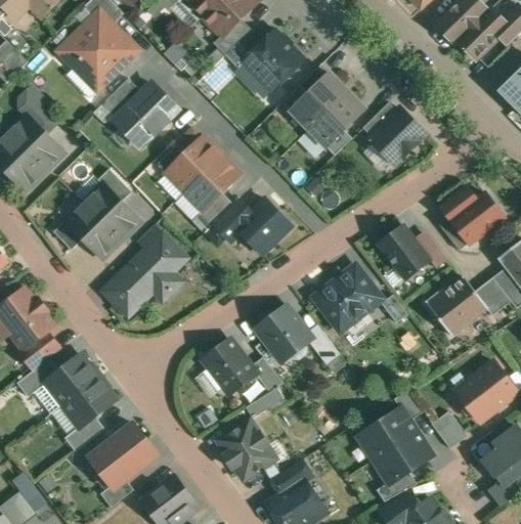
[(0,5),(5,11),(16,0),(23,0),(40,17),(49,8),(50,9),(51,7),(50,7),(57,0),(0,0),(0,5)]
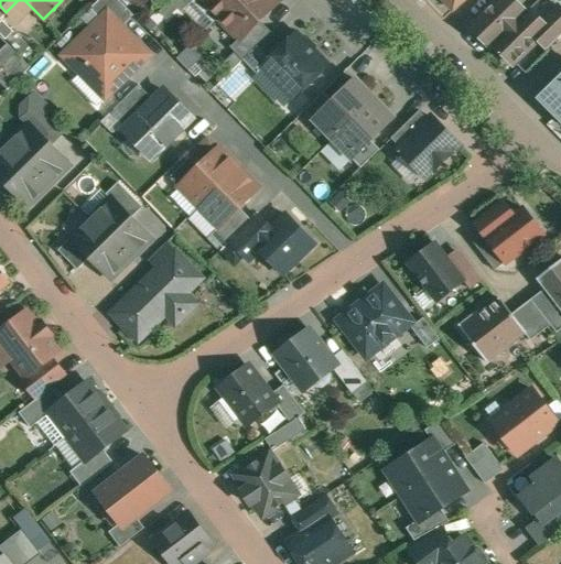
[(131,14),(116,0),(96,0),(88,9),(98,19),(106,12),(120,26),(131,14)]
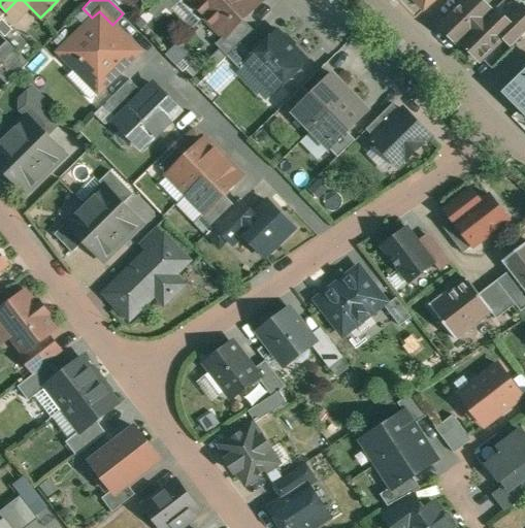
[(185,0),(201,17),(218,0),(185,0)]
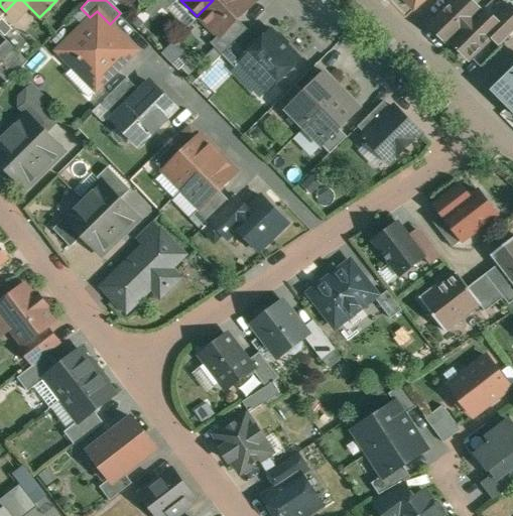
[(252,0),(213,0),(197,16),(216,36),(217,36),(235,18),(253,1),(252,0)]
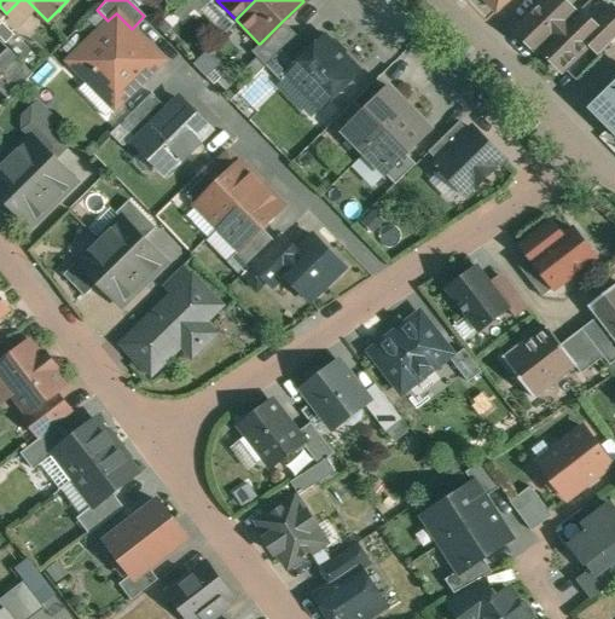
[(485,0),(494,11),(505,0),(485,0)]
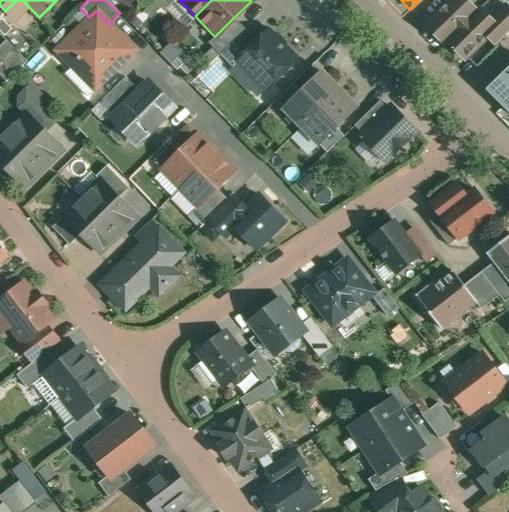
[(449,0),(424,24),(442,43),(445,40),(475,11),(464,0),(449,0)]
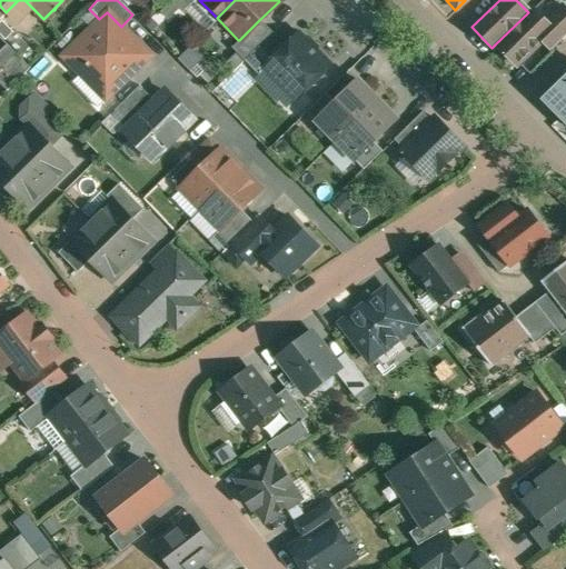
[(565,32),(565,10),(560,5),(544,21),(552,29),(540,40),(549,49),(565,32)]
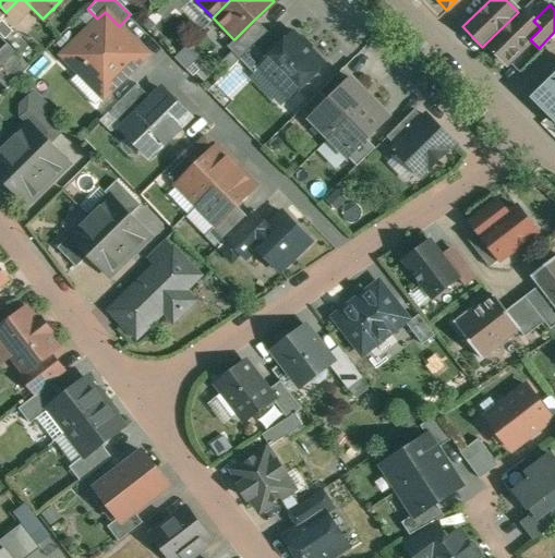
[(518,12),(485,44),(505,63),(530,39),(541,28),(533,21),(521,9),(518,12)]
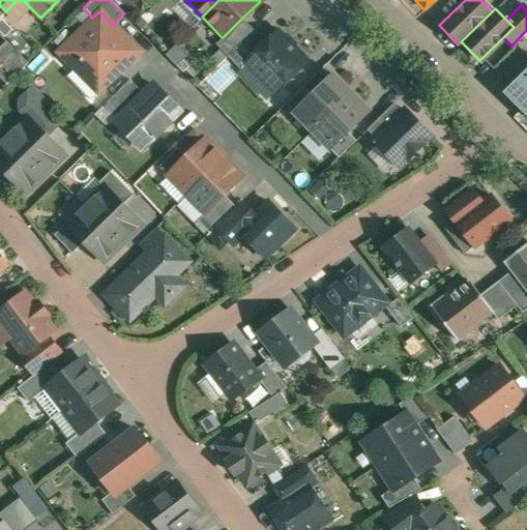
[(113,25),(99,11),(92,18),(58,52),(75,69),(80,64),(103,87),(139,52),(113,25)]
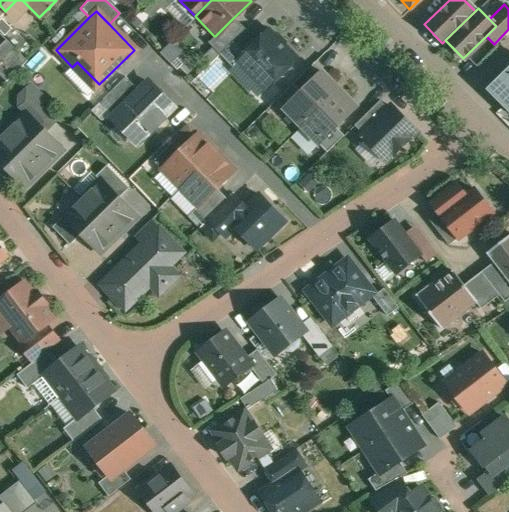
[(233,18),(215,36),(214,36),(207,43),(218,54),(244,29),(233,18)]
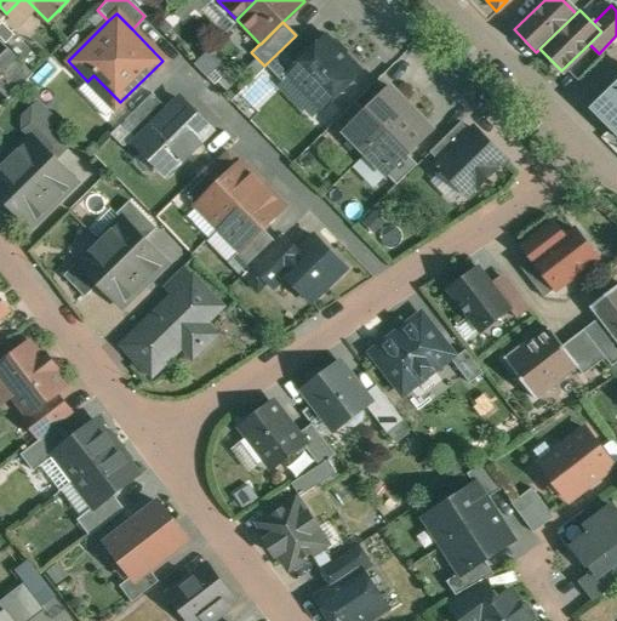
[(69,55),(95,29),(90,23),(63,49),(69,55)]
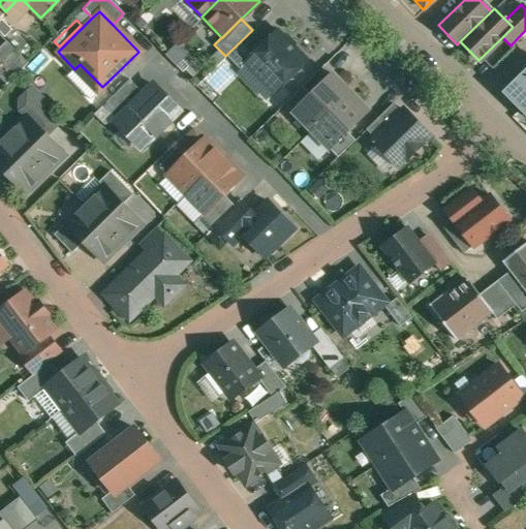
[(252,30),(225,56),(239,69),(246,62),(245,61),(267,40),(254,28),(252,30)]
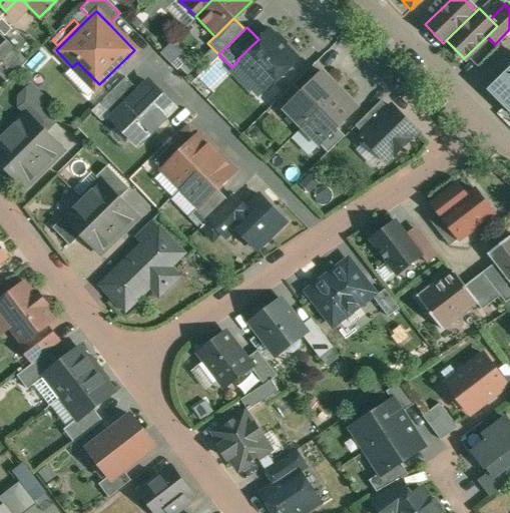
[(259,39),(237,59),(238,60),(266,88),(289,65),(296,58),(268,30),(259,39)]
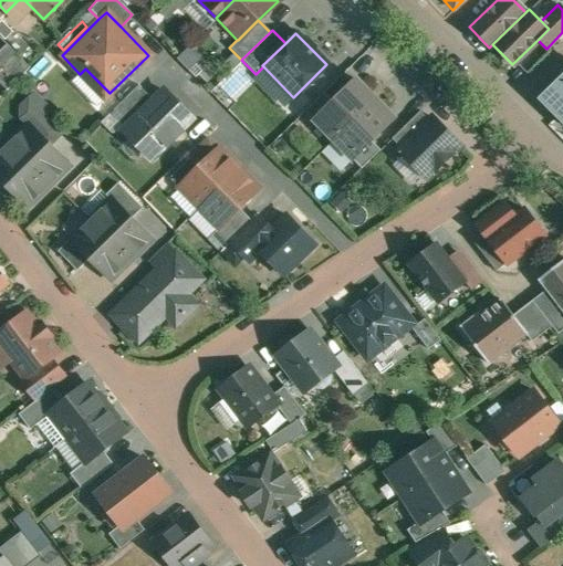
[(28,67),(6,43),(0,48),(0,84),(6,90),(28,67)]
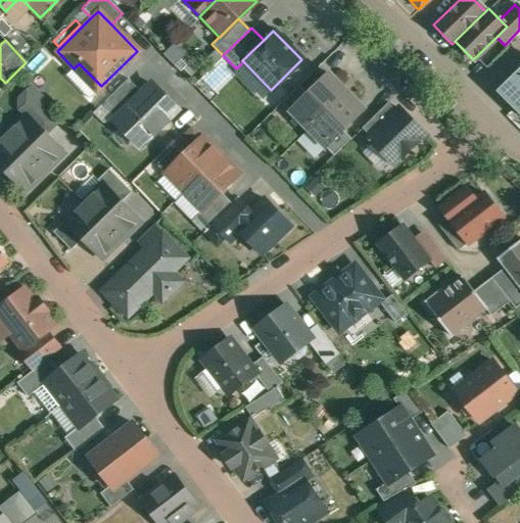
[(519,59),(494,85),(519,111),(519,59)]
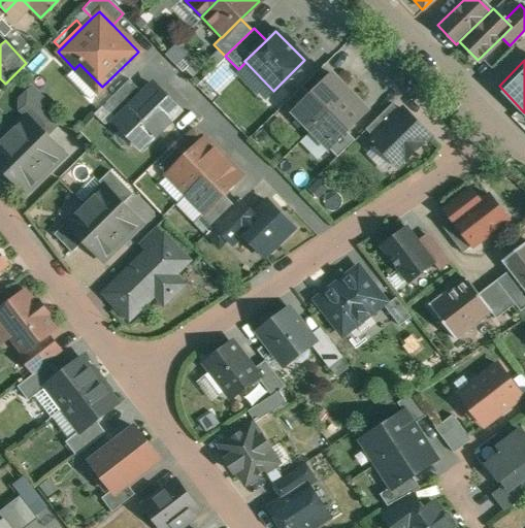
[(297,67),(280,85),(291,96),(301,87),(308,78),(297,67)]
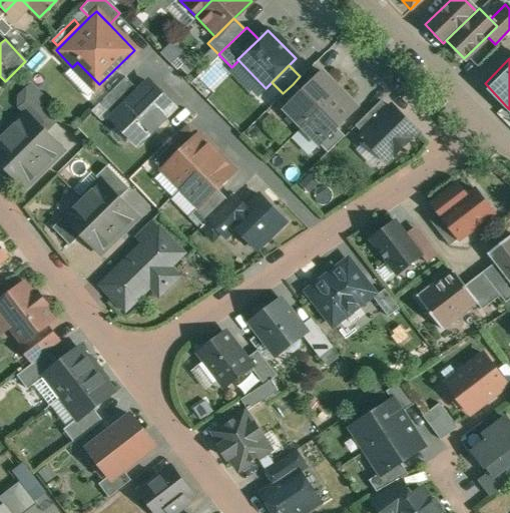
[(301,92),(284,109),(301,126),(339,89),(322,72),(301,92)]
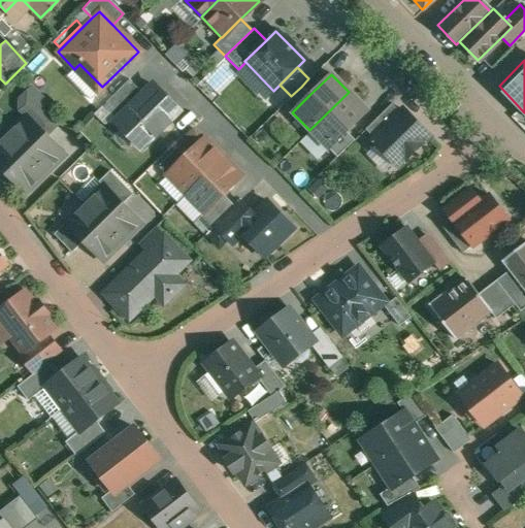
[(128,78),(101,105),(116,120),(142,94),(128,78)]
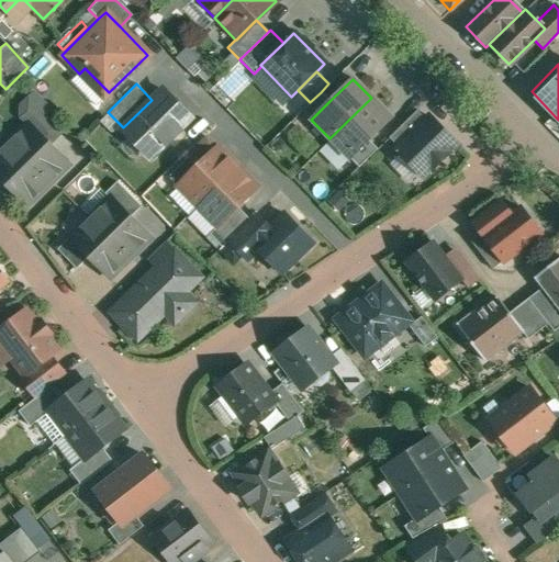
[(123,127),(121,130),(148,157),(163,143),(165,144),(179,130),(178,128),(189,117),(161,90),(152,100),(123,127)]
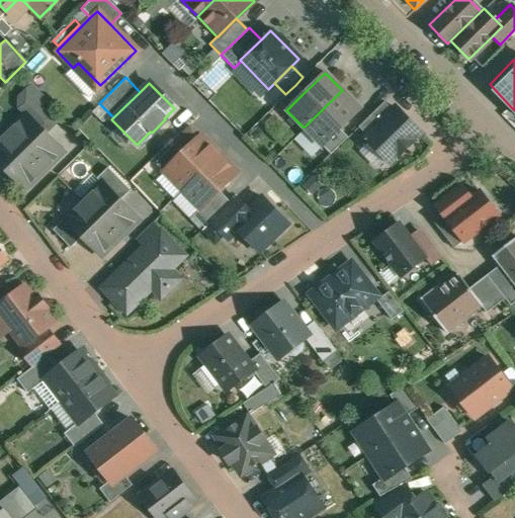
[(285,94),(278,101),(286,110),(304,93),(295,85),(285,94)]
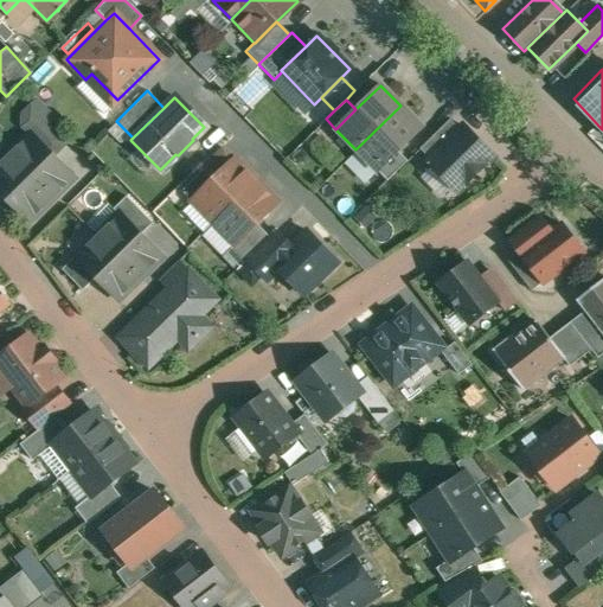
[(401,106),(355,149),(376,170),(396,151),(421,126),(401,106)]
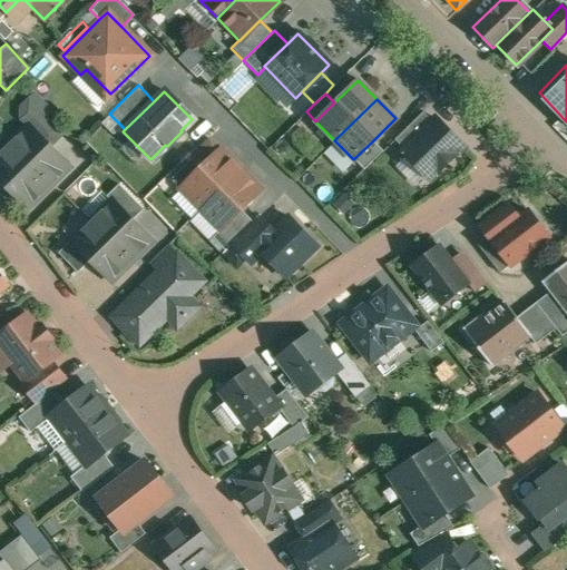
[(421,111),(393,139),(402,149),(431,121),(421,111)]
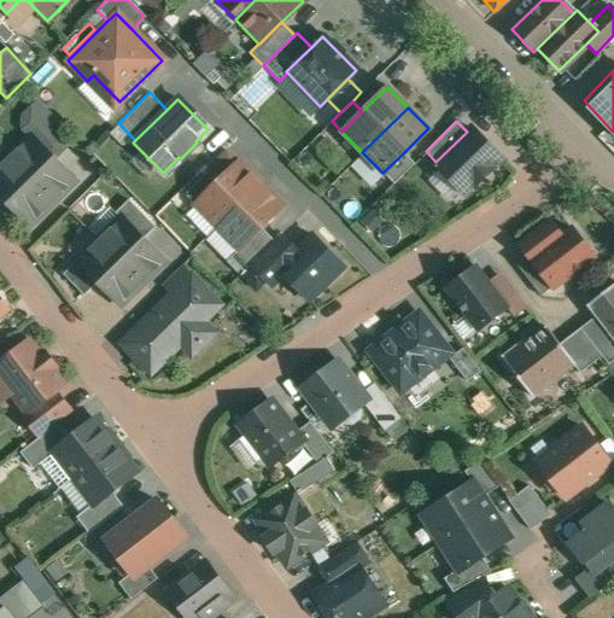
[(65,145),(44,122),(29,135),(51,158),(65,145)]
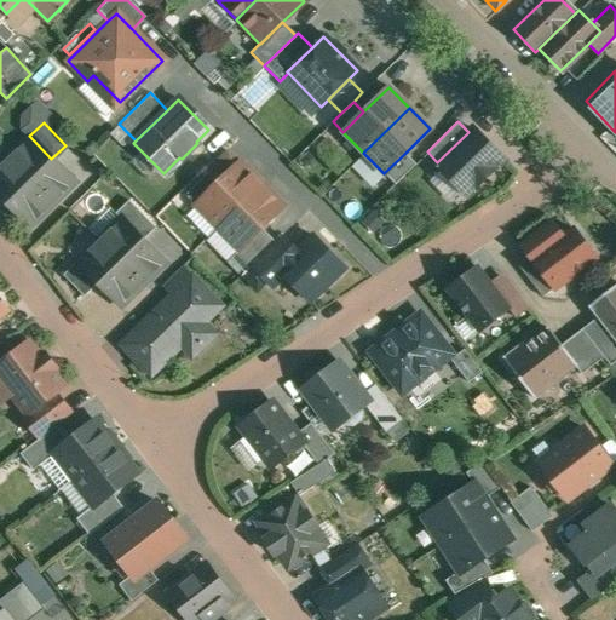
[(502,160),(471,128),(468,132),(437,162),(436,164),(466,195),(502,160)]
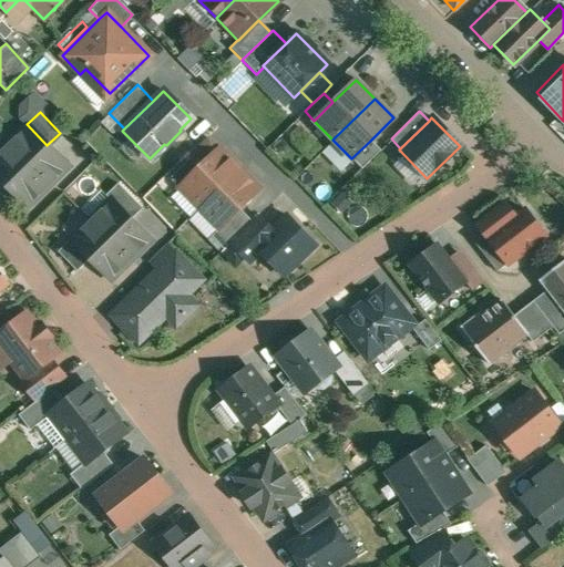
[(47,145),(27,124),(7,145),(47,186),(68,166),(47,145)]
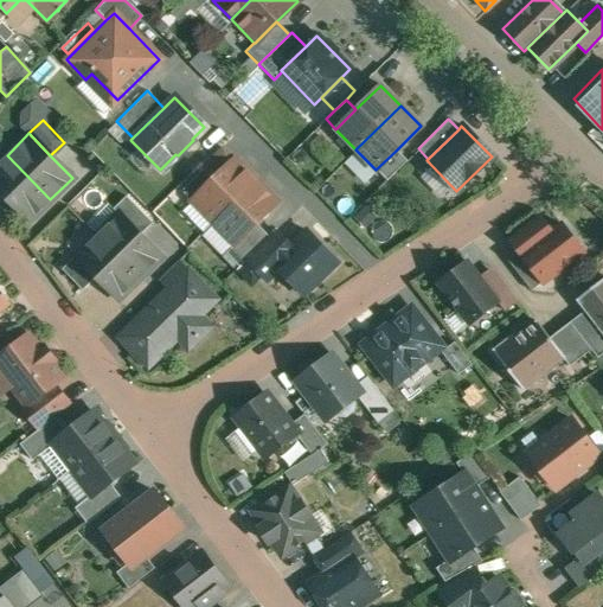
[(222,147),(200,167),(201,170),(212,179),(232,159),(222,147)]
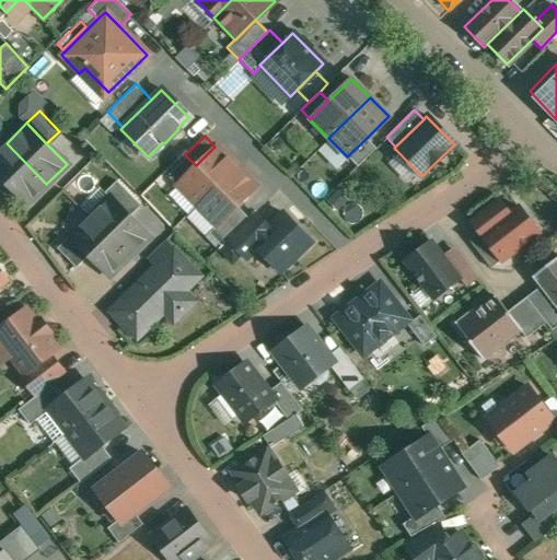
[(366,139),(347,156),(356,166),(374,148),(366,139)]
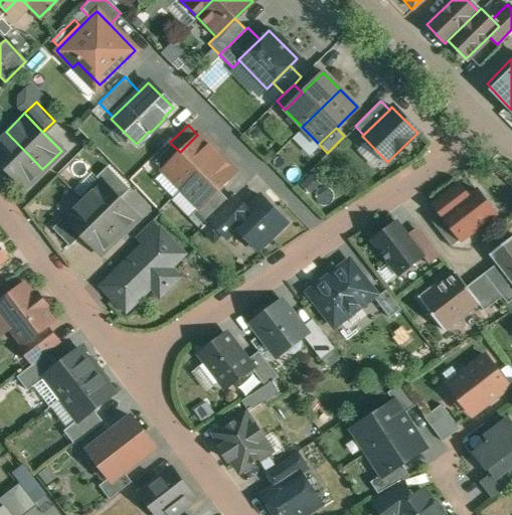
[(42,169),(6,132),(0,137),(0,162),(24,187),(42,169)]
